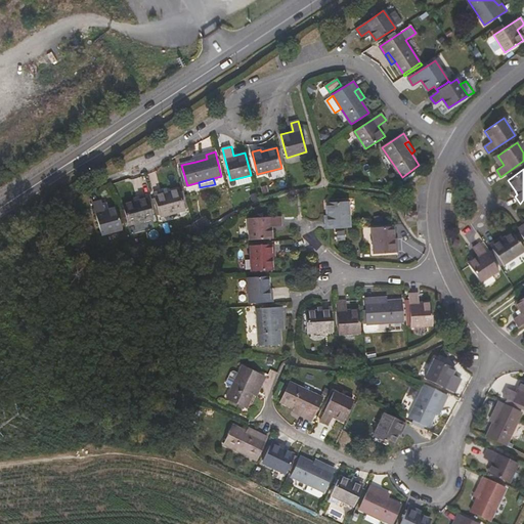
[(185,210),(185,209),(179,190),(179,189),(169,192),(164,193),(163,190),(155,192),(156,198),(160,215),(161,216),(185,210)]
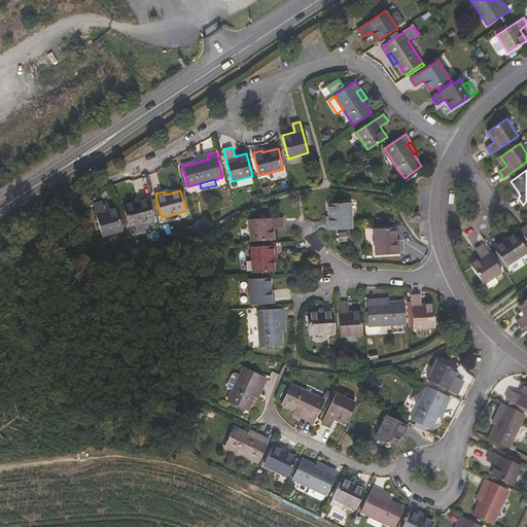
[(186,210),(189,209),(184,190),(180,191),(186,210)]
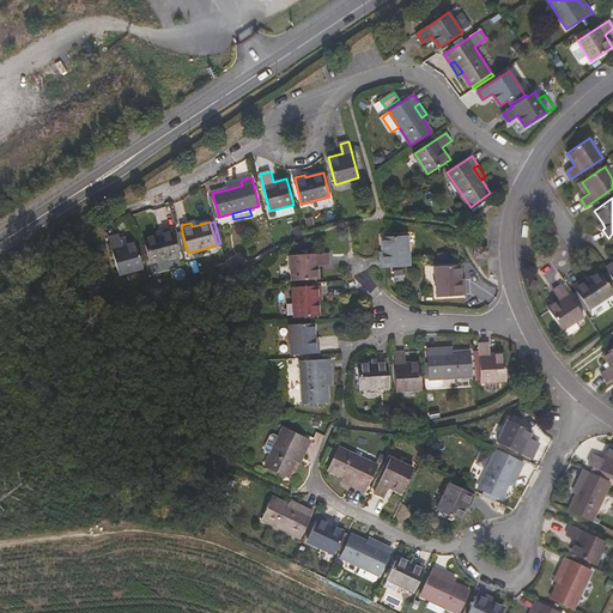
[(151,262),(178,255),(173,228),(162,231),(162,235),(158,236),(144,238),(146,244),(141,246),(145,260),(150,259),(151,262)]
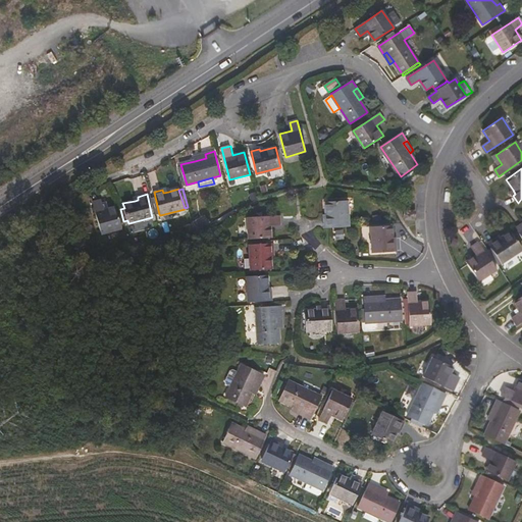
[(120,222),(123,221),(120,209),(116,210),(115,206),(104,209),(101,200),(94,202),(102,233),(121,228),(120,222)]
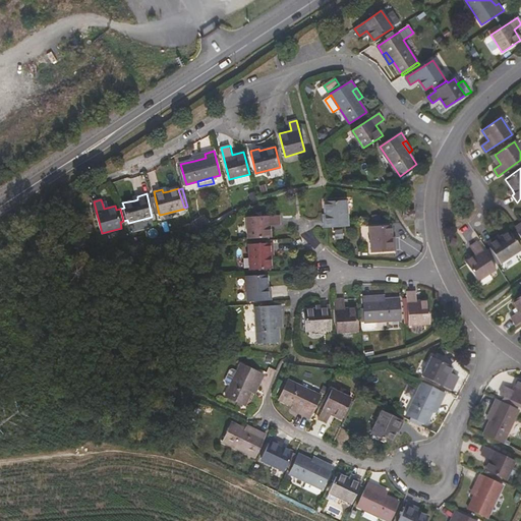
[(325,227),(349,226),(347,199),(326,201),(327,214),(327,218),(324,218),(325,227)]
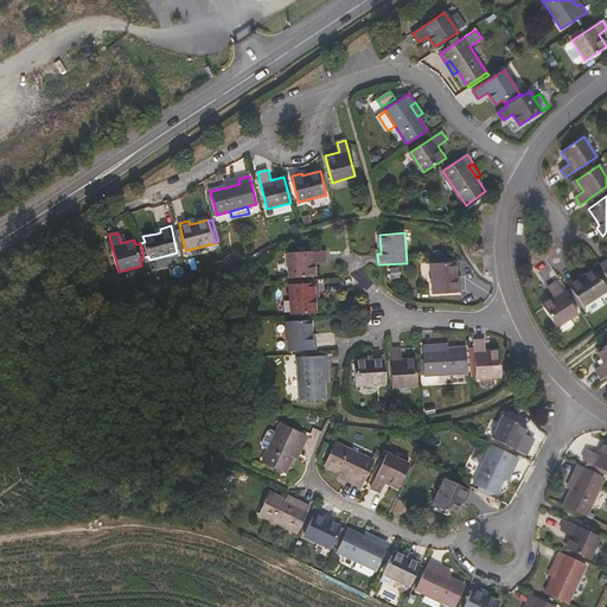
[(472,256),(484,255),(483,244),(471,246),(472,256)]
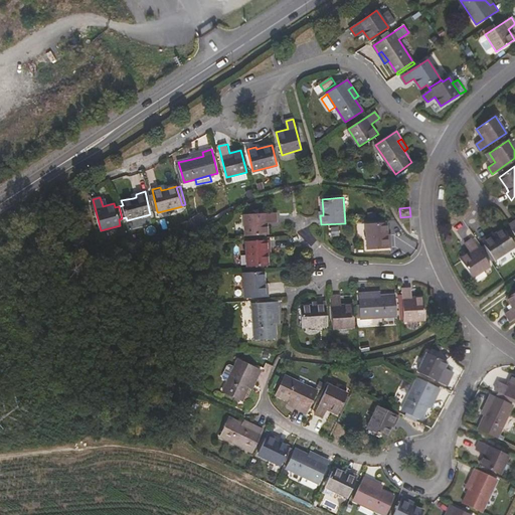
[(196,224),(204,220),(199,213),(191,218),(196,224)]
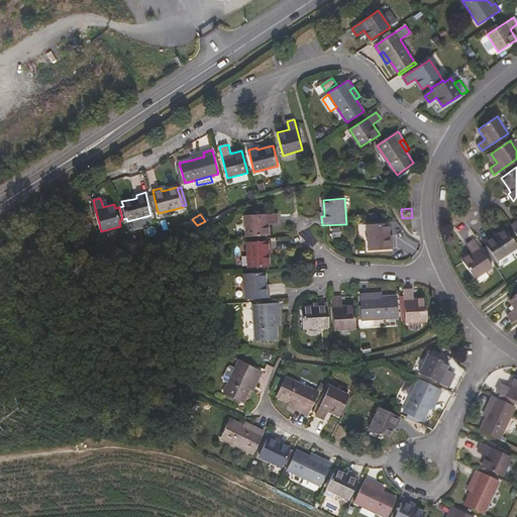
[(270,234),(269,223),(278,222),(278,214),(270,214),(245,215),(246,235),(270,234)]
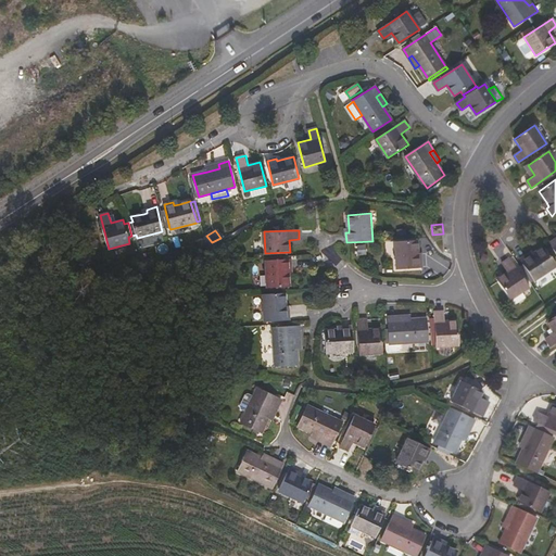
[(418,257),(418,253),(417,239),(395,241),(396,268),(421,267),(421,257),(418,257)]
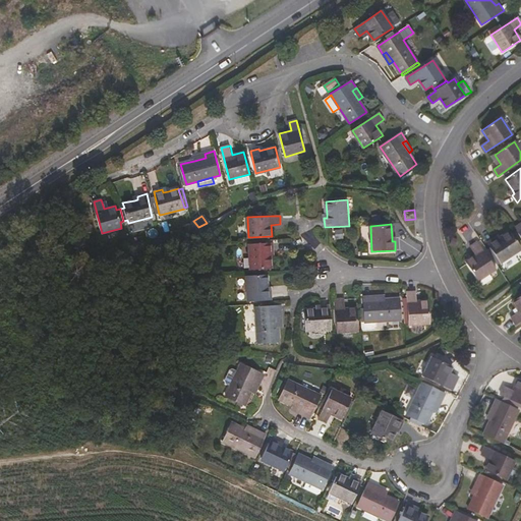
[(501,263),(520,249),(520,247),(510,231),(501,237),(497,239),(496,237),(487,242),(501,263)]
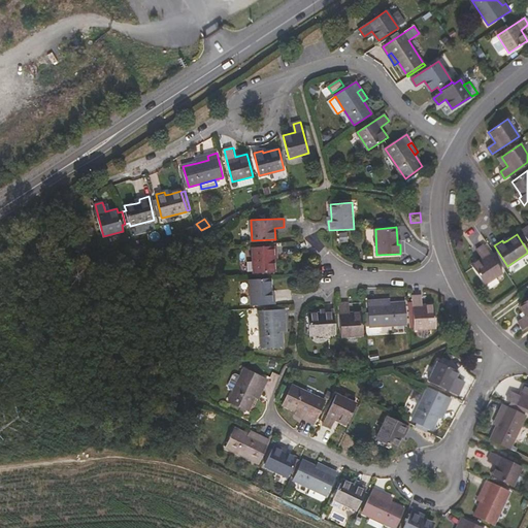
[(486,284),(503,272),(485,244),(477,250),(483,258),(472,264),(486,284)]
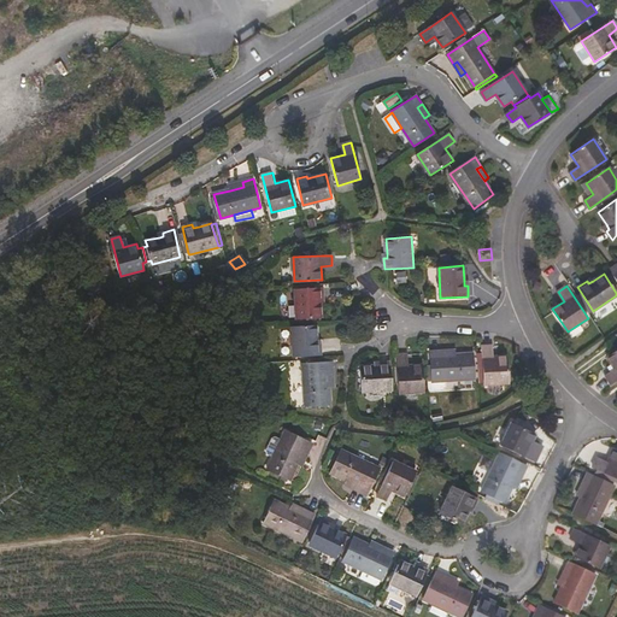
[(322,317),(321,304),(321,299),(324,298),(323,288),(295,289),(297,319),(322,317)]
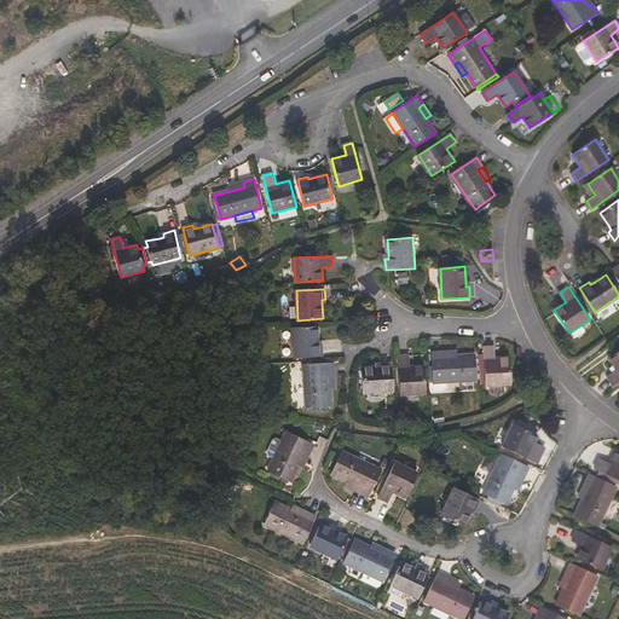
[(295,358),(323,356),(322,345),(319,345),(318,340),(317,325),(293,327),(295,358)]
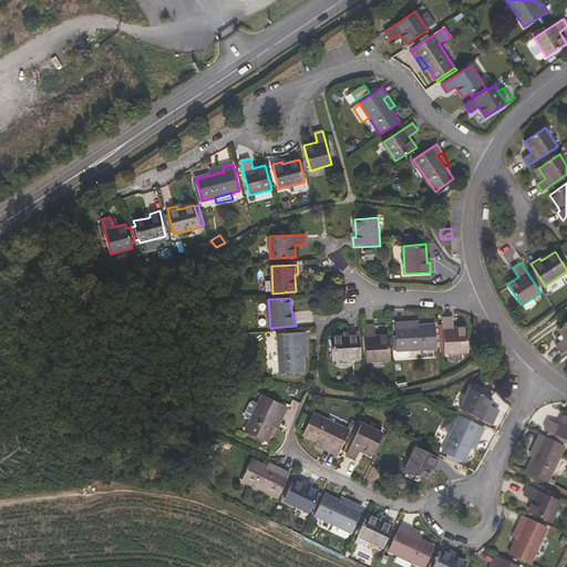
[(445,353),(468,352),(466,327),(454,327),(453,318),(443,318),(445,353)]
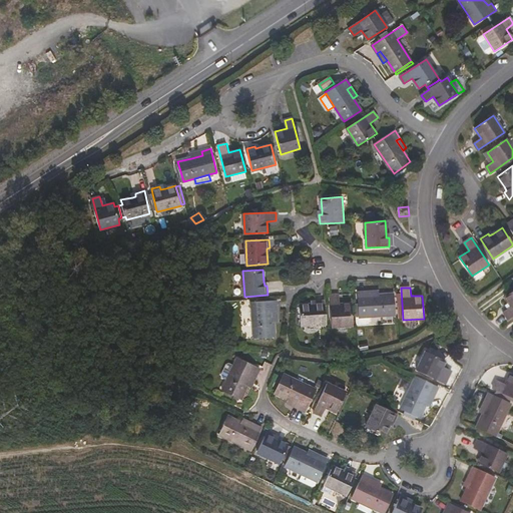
[(509,320),(512,316),(512,291),(505,297),(511,307),(504,312),(509,320)]
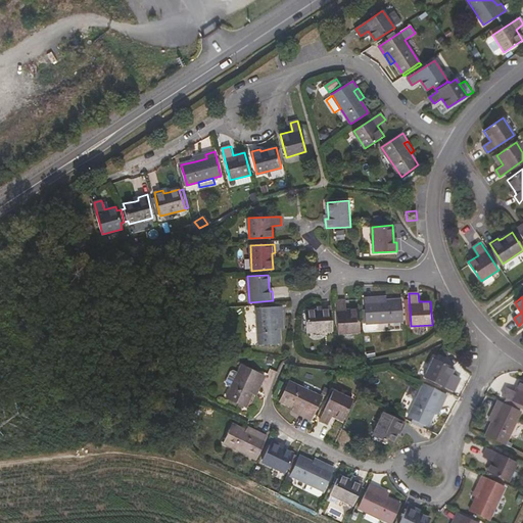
[(367,323),(402,321),(401,299),(387,300),(375,301),(375,297),(365,298),(367,323)]
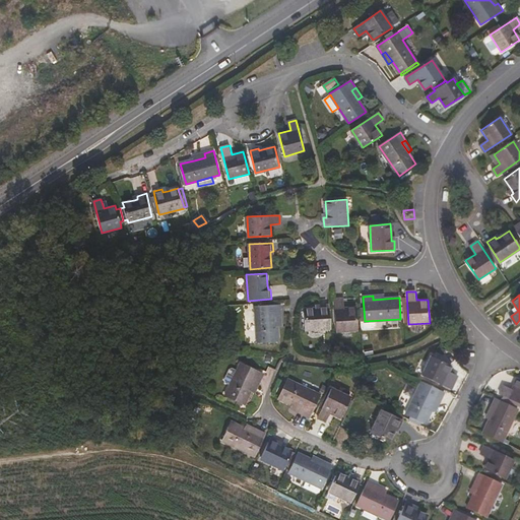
[(337,331),(358,330),(355,307),(345,308),(344,299),(334,299),(337,331)]
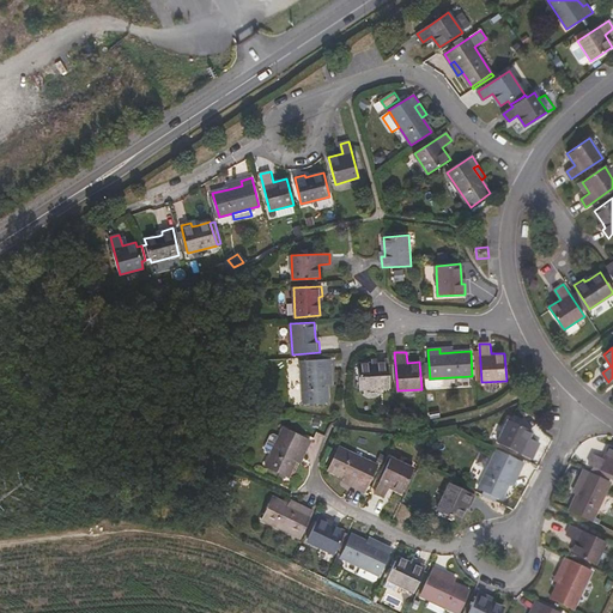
[(328,401),(327,384),(326,370),(332,369),(331,359),(301,360),(304,404),(328,401)]
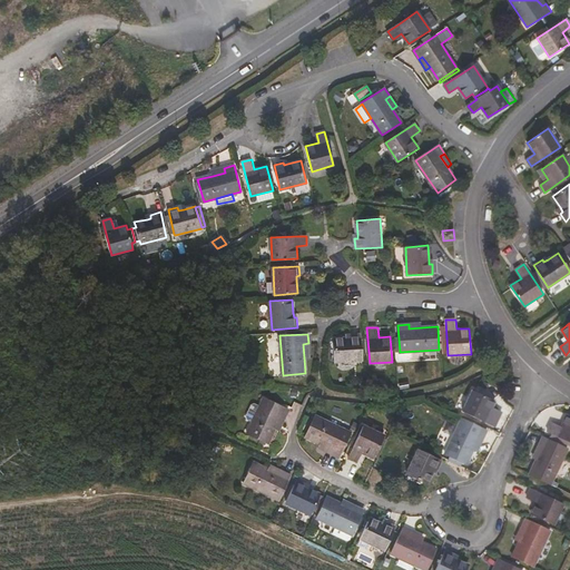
[(335,362),(362,360),(361,334),(352,334),(352,337),(346,337),(333,338),(335,362)]
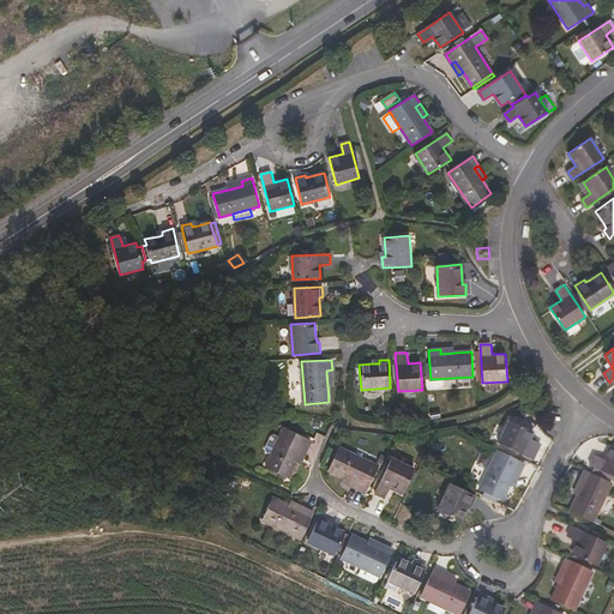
[(537,449),(529,444),(535,433),(510,421),(499,443),(534,458),(537,449)]
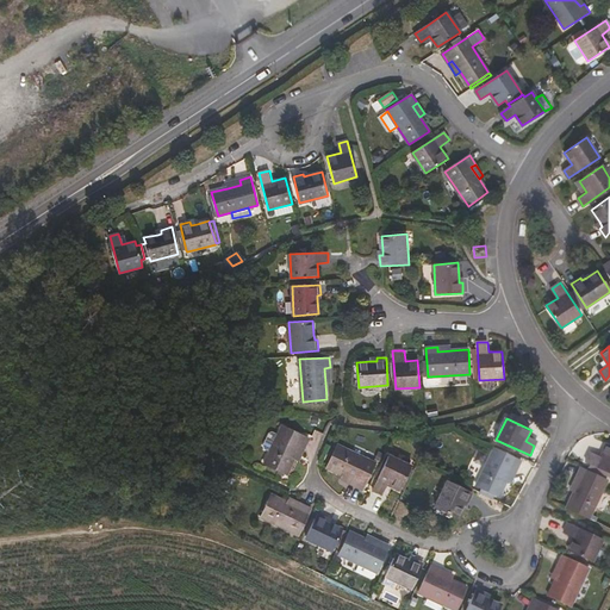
[(302,444),(306,447),(310,437),(284,424),(279,435),(272,452),(266,464),(287,474),(294,458),(302,444)]
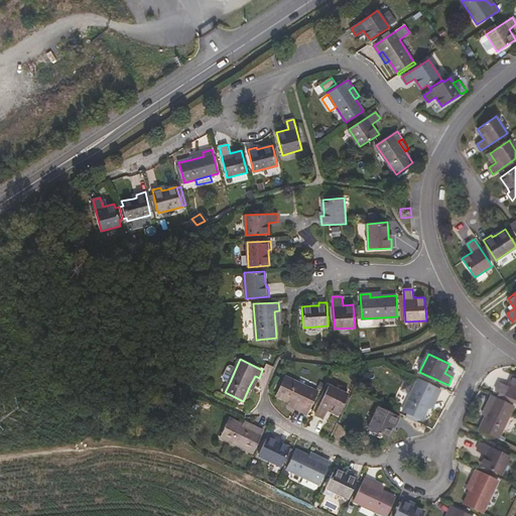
[(226,380),(230,382),(236,368),(232,366),(228,367),(224,376),(226,380)]
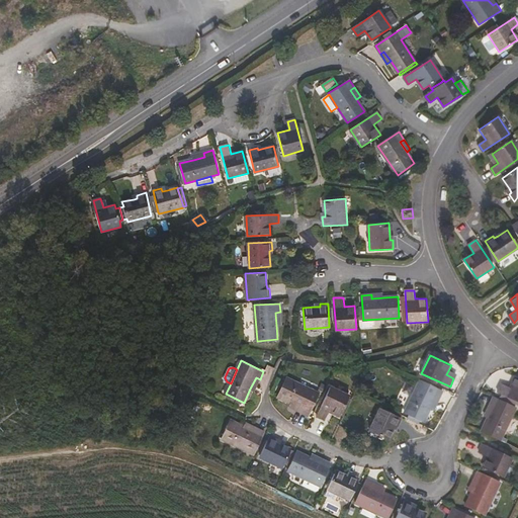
[(250,389),(254,391),(260,379),(256,377),(250,389)]
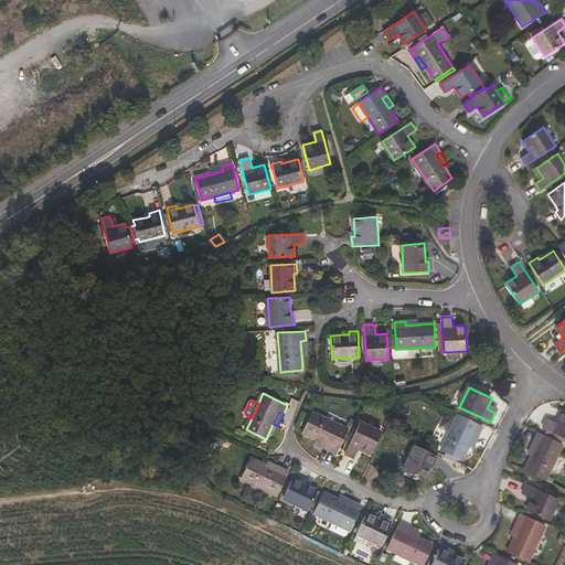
[(329,449),(338,452),(349,428),(313,412),(304,433),(319,439),(331,445),(329,449)]
